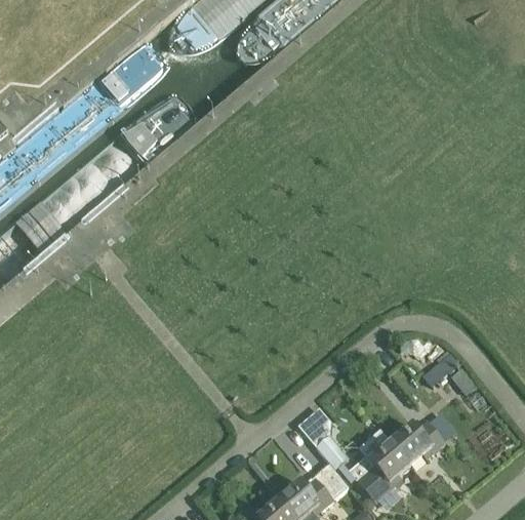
[(460,367),(450,374),(463,393),(474,385),(460,367)]
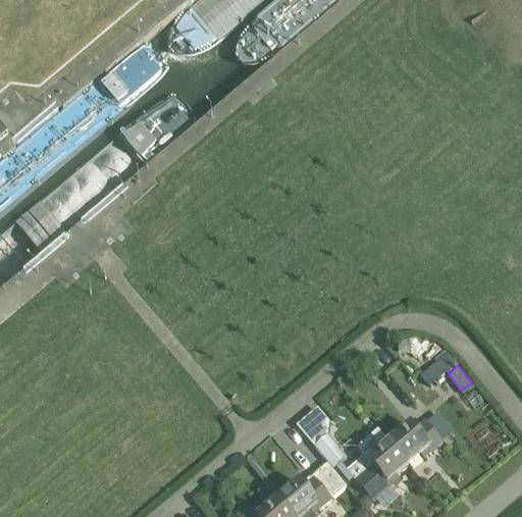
[(441,440),(424,418),(414,426),(409,421),(387,438),(407,462),(420,451),(423,455),(441,440)]
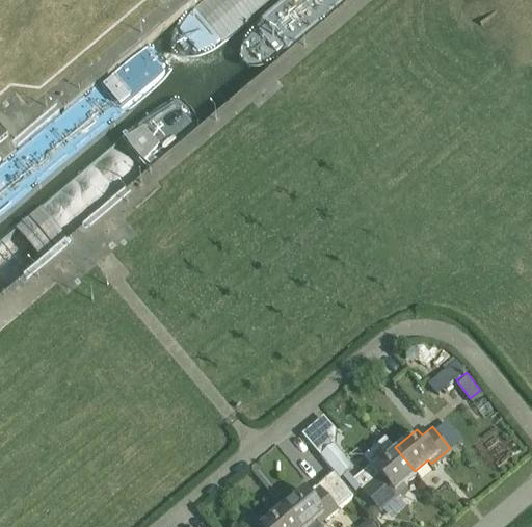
[(378,472),(369,480),(361,486),(378,508),(405,485),(402,481),(415,471),(395,447),(384,435),(363,452),(378,472)]
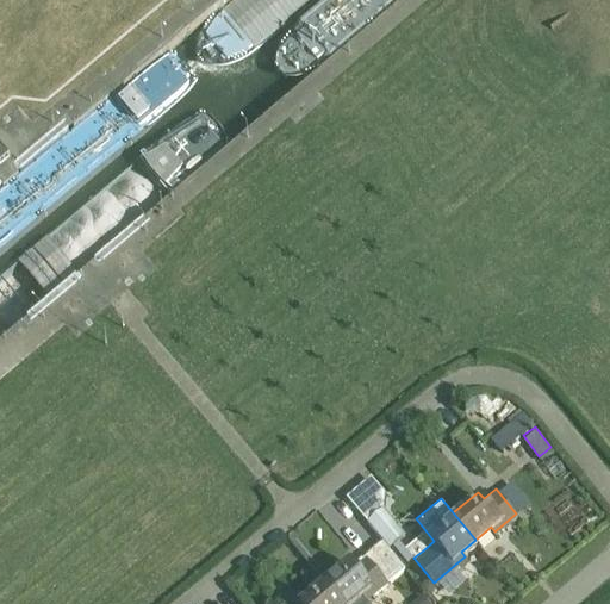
[(387,543),(403,530),(383,505),(367,518),(387,543)]
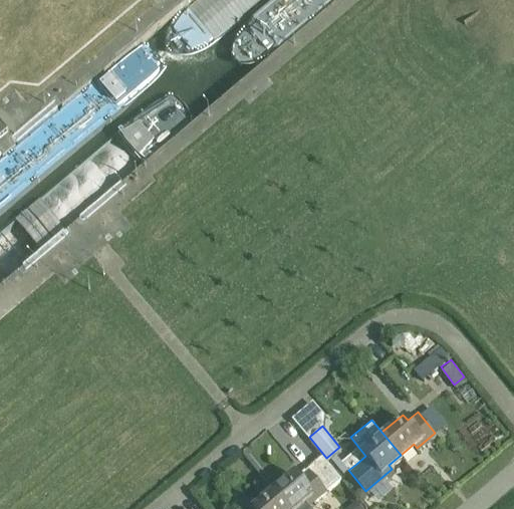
[(311,508),(307,503),(340,475),(320,452),(307,463),(308,468),(298,476),(293,470),(272,488),(290,508),(311,508)]
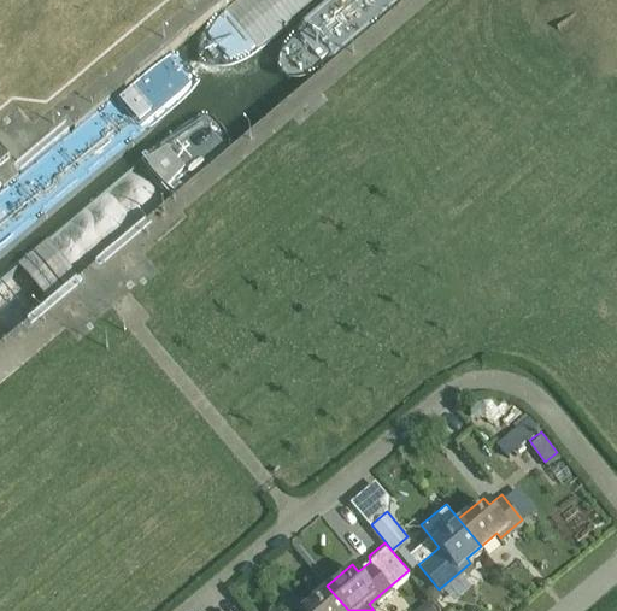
[(348,610),(327,586),(301,606),(305,610),(348,610)]
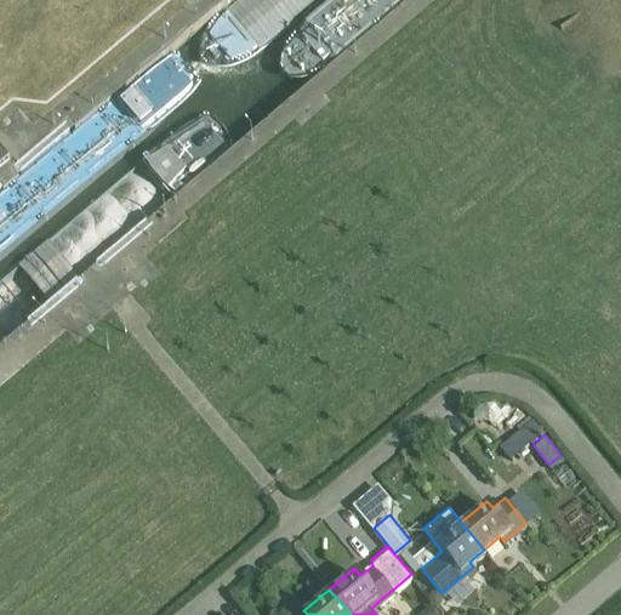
[(420,614),(437,614),(442,611),(428,597),(415,609),(420,614)]
